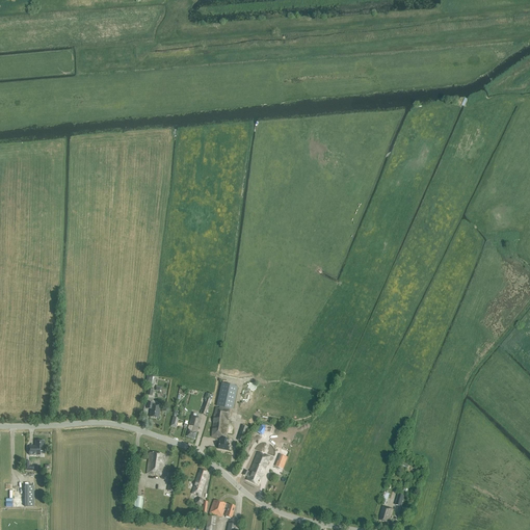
[(152,374),(146,373),(143,382),(151,383),(152,374)]
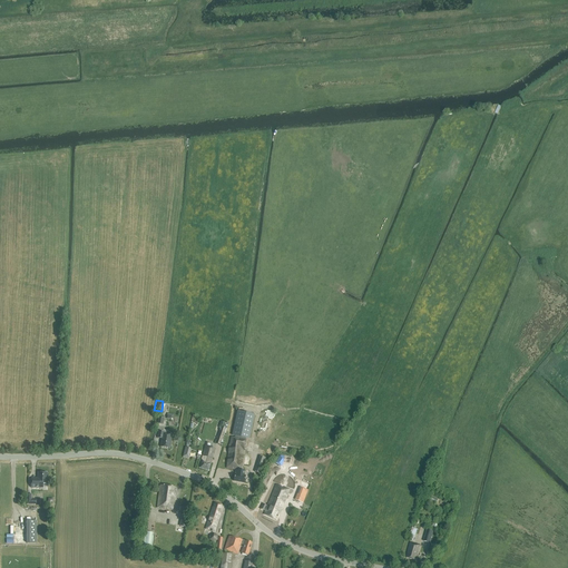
[(232,479),(242,480),(243,473),(244,469),(240,468),(241,460),(244,438),(243,438),(244,436),(247,437),(253,413),(235,409),(229,432),(233,433),(233,436),(229,434),(227,442),(226,449),(225,466),(234,467),(234,472),(233,472),(232,479)]
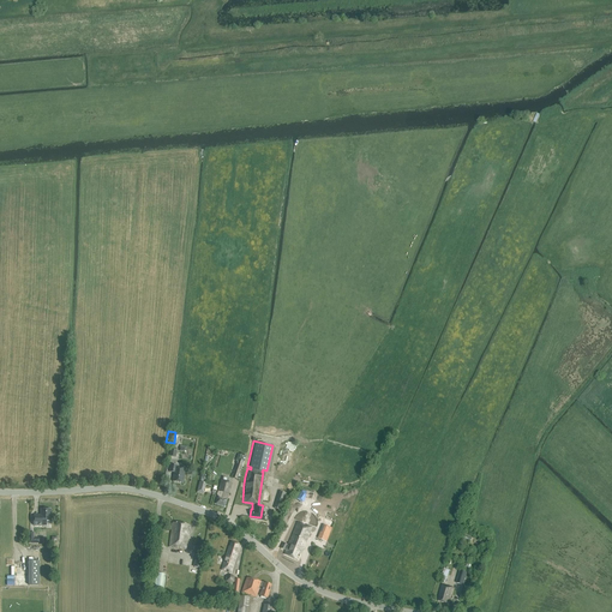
[(237,457),(234,462),(231,475),(235,477),(239,465),(241,460),(237,457)]
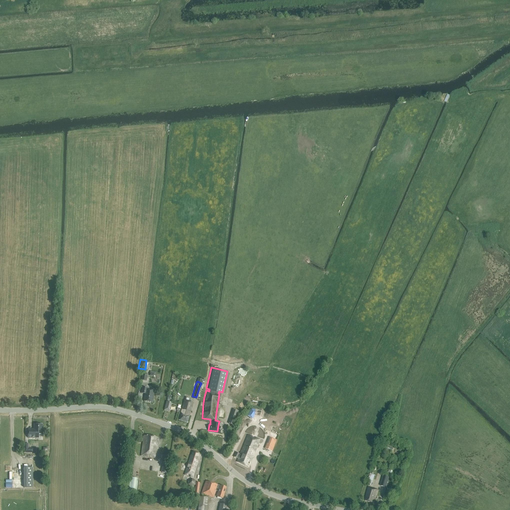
[(140,385),(139,391),(143,392),(143,393),(142,399),(151,400),(152,389),(145,388),(145,386),(140,385)]
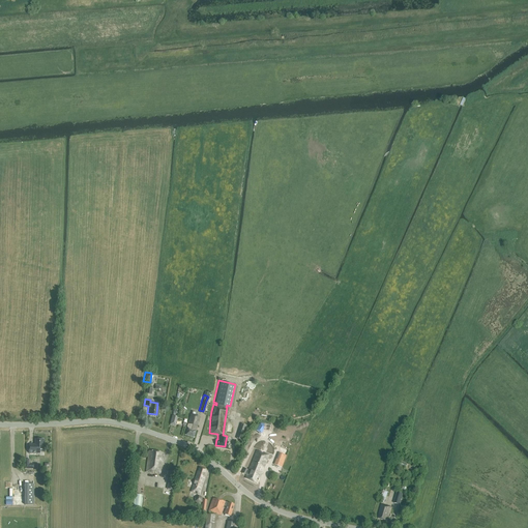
[(193,436),(198,415),(188,412),(183,433),(193,436)]
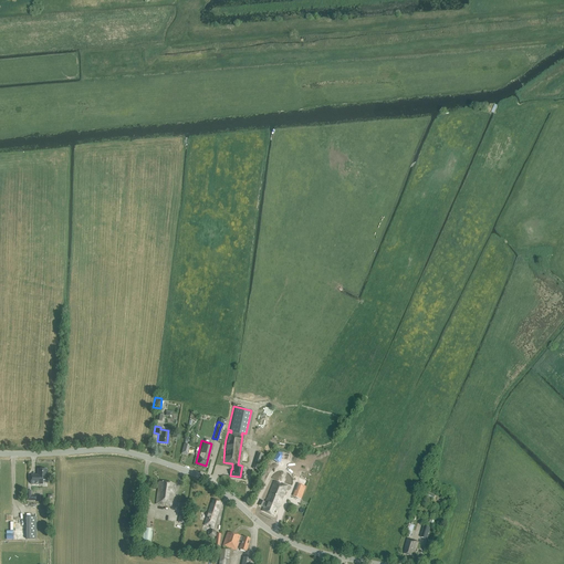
[(262,452),(256,450),(250,467),(257,469),(262,452)]
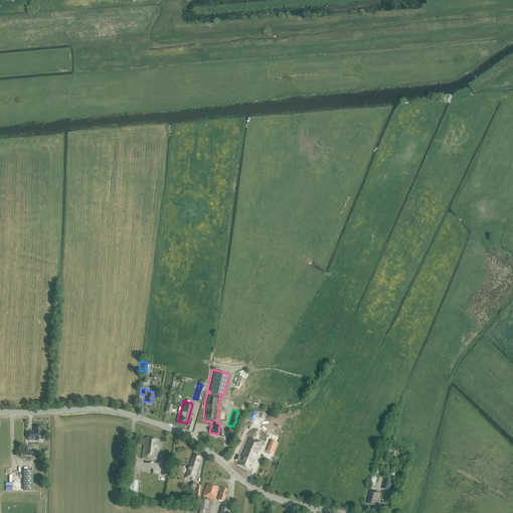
[(41,435),(41,424),(32,424),(32,431),(26,431),(26,438),(37,438),(37,435),(41,435)]
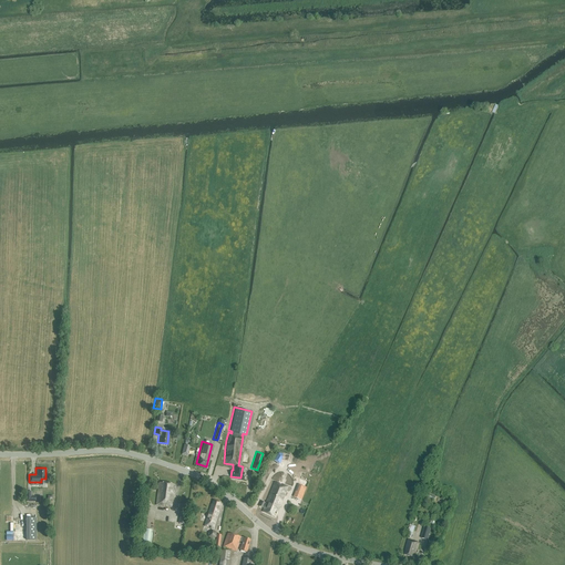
[(277,480),(289,483),(291,476),(279,472),(277,480)]
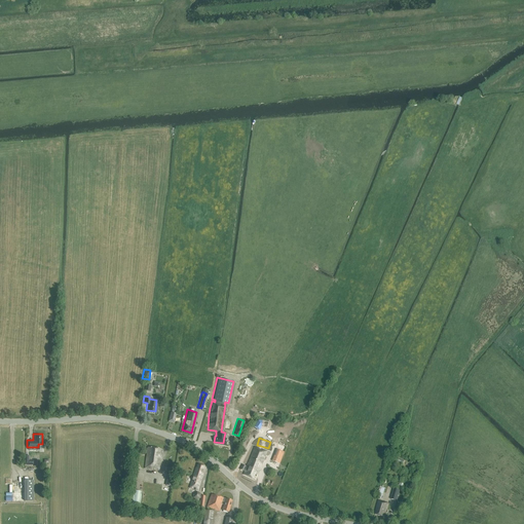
[(254,478),(265,449),(254,444),(241,473),(254,478)]
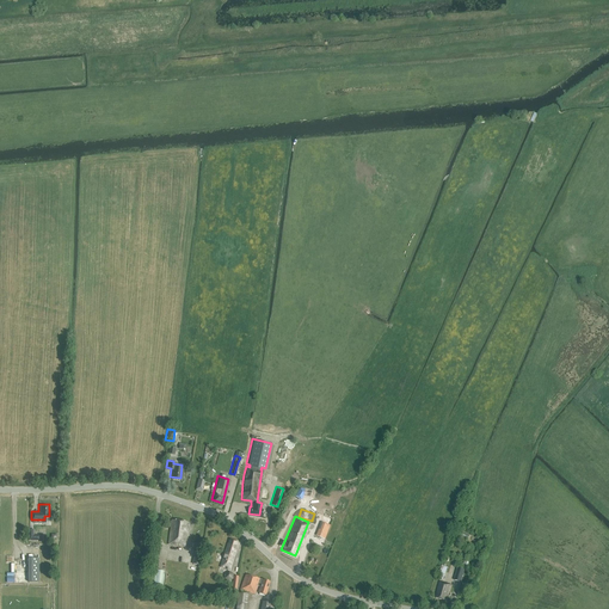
[(170,518),(166,543),(183,546),(185,530),(183,530),(184,521),(170,518)]
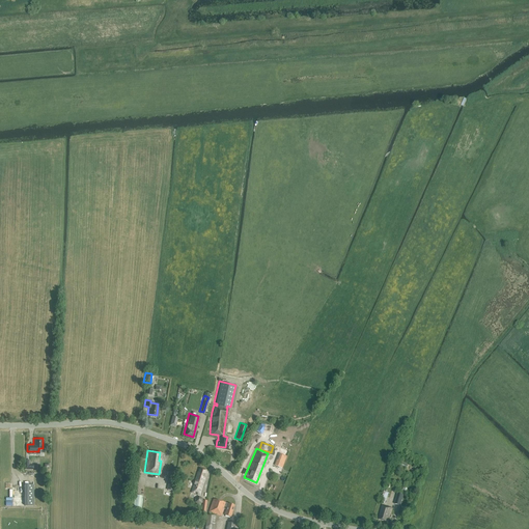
[(277,451),(272,464),(277,466),(281,453),(277,451)]
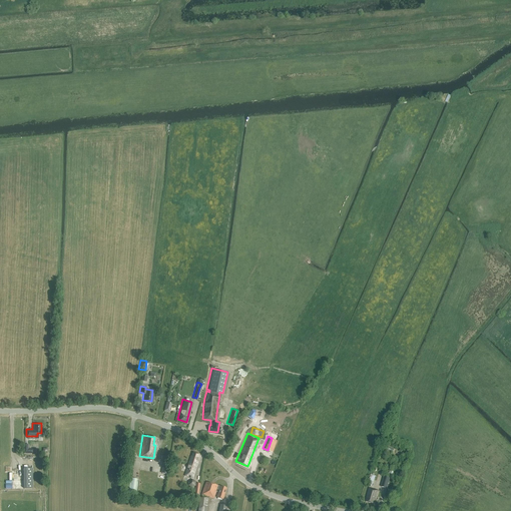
[(22,452),(34,452),(34,448),(26,448),(26,443),(22,443),(22,452)]
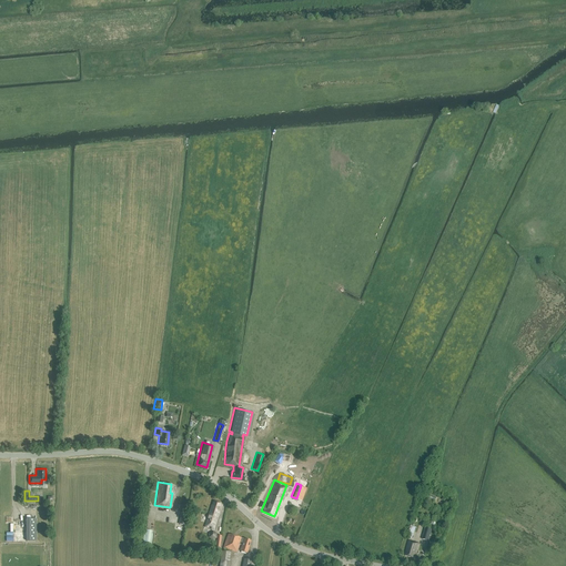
[(219,501),(212,498),(211,503),(210,503),(202,525),(205,526),(206,524),(210,525),(210,527),(211,528),(218,509),(216,509),(219,501)]
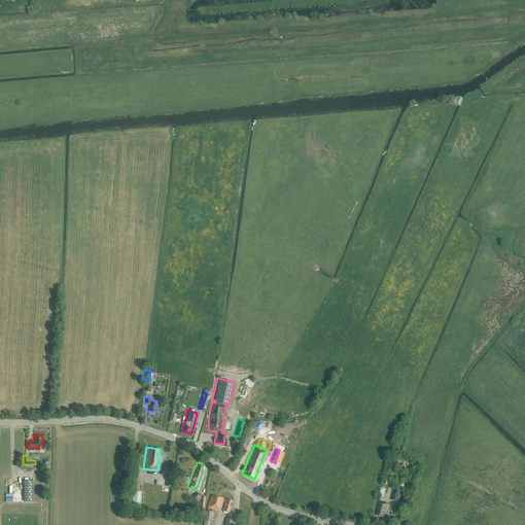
[(170,485),(173,466),(167,465),(166,471),(164,484),(170,485)]
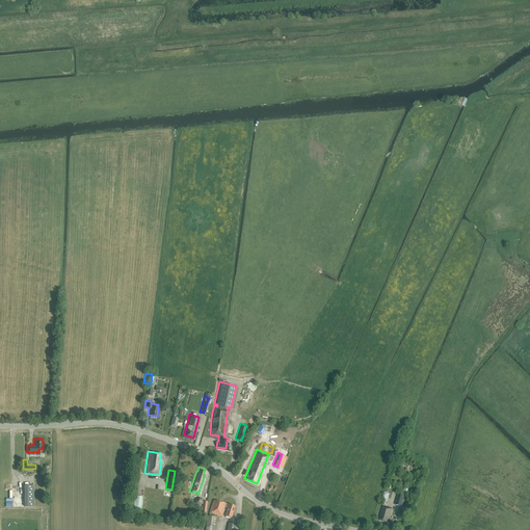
[(31,484),(23,484),(23,505),(31,505),(31,484)]
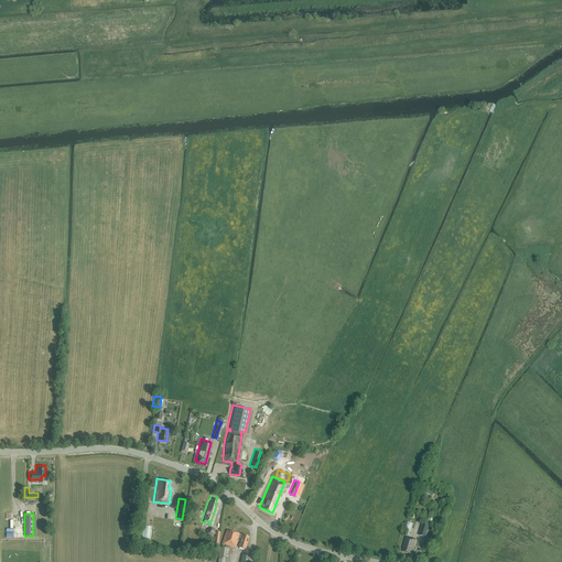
[(420,522),(417,533),(423,536),(427,525),(420,522)]
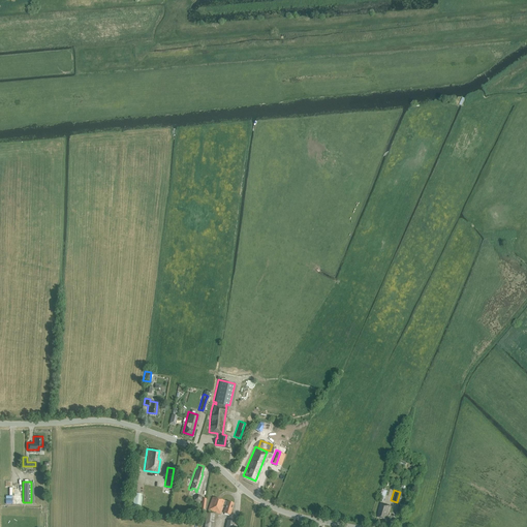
[(140,493),(130,492),(129,506),(137,507),(140,493)]
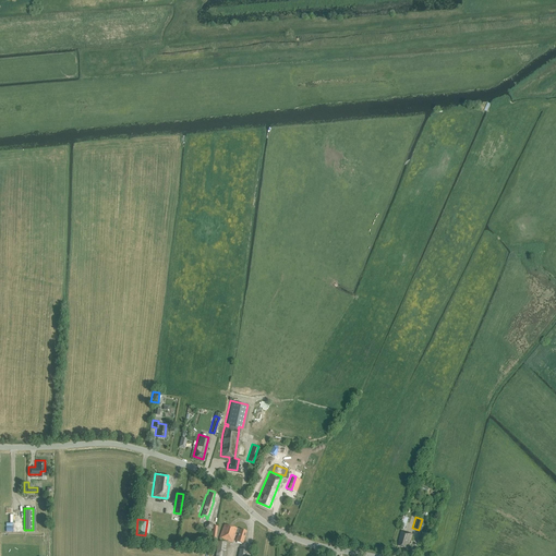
[(222,522),(217,536),(230,541),(233,532),(237,533),(234,540),(241,542),(244,530),(239,528),(238,528),(236,527),(222,522)]
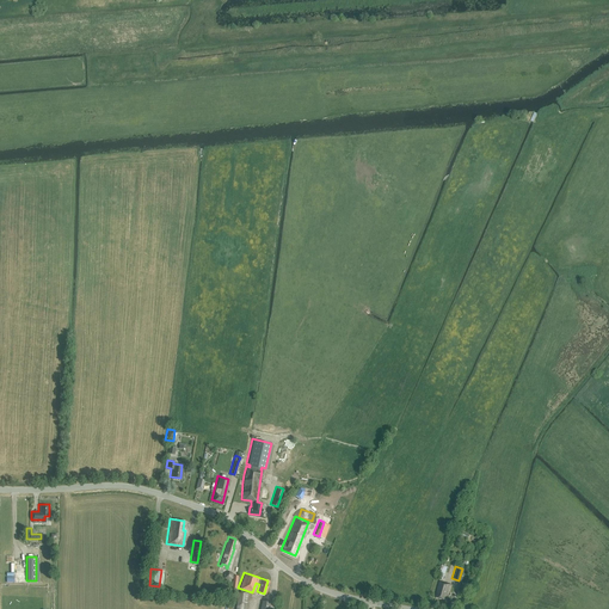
[(232,601),(237,574),(232,573),(229,589),(232,590),(232,594),(227,594),(227,601),(232,601)]
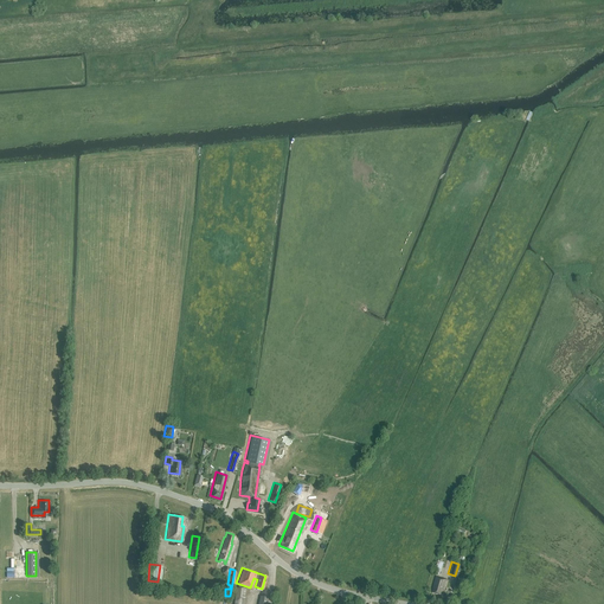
[(430,590),(439,593),(442,585),(444,578),(434,574),(432,582),(432,583),(430,590)]
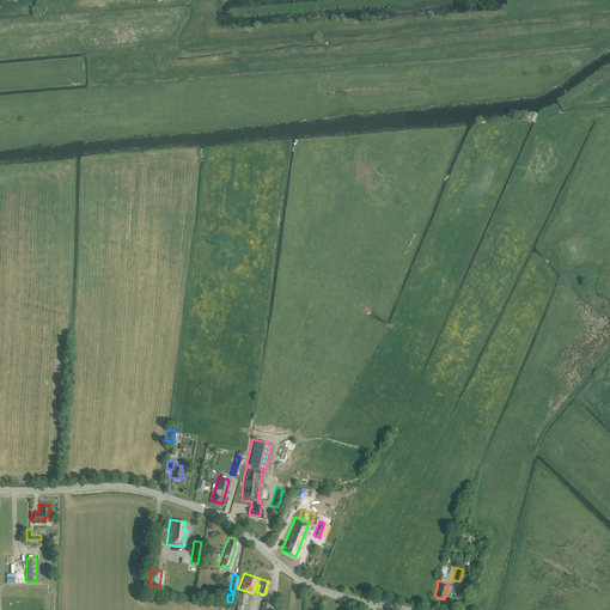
[(237,592),(233,609),(243,609),(245,593),(237,592)]
